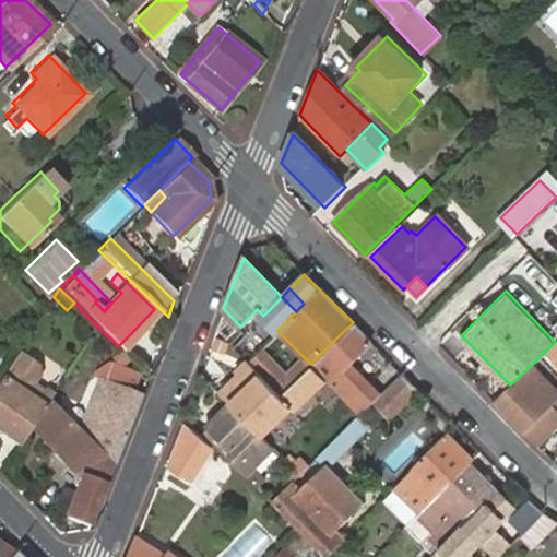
[(369,341),(353,322),(310,364),(331,386),(357,414),(371,400),(379,392),(348,362),(369,341)]
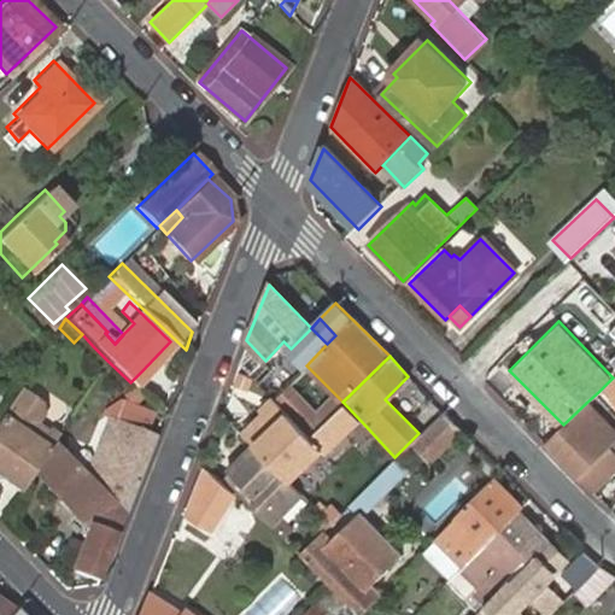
[(608,408),(614,400),(614,393),(608,386),(597,396),(608,408)]
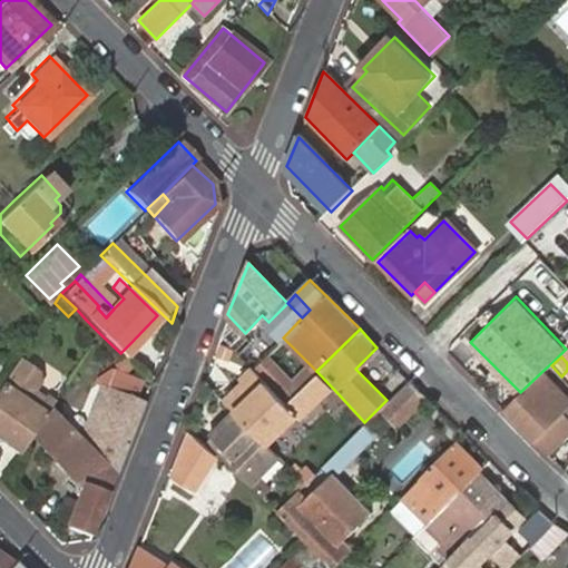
[(32,371),(16,359),(0,380),(0,431),(3,433),(0,439),(0,442),(15,452),(28,433),(48,404),(49,404),(28,390),(35,381),(32,371)]
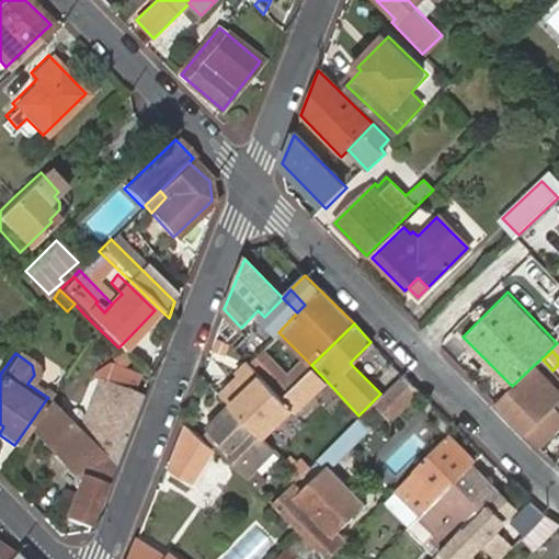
[(281,396),(294,383),(270,358),(255,372),(281,396)]
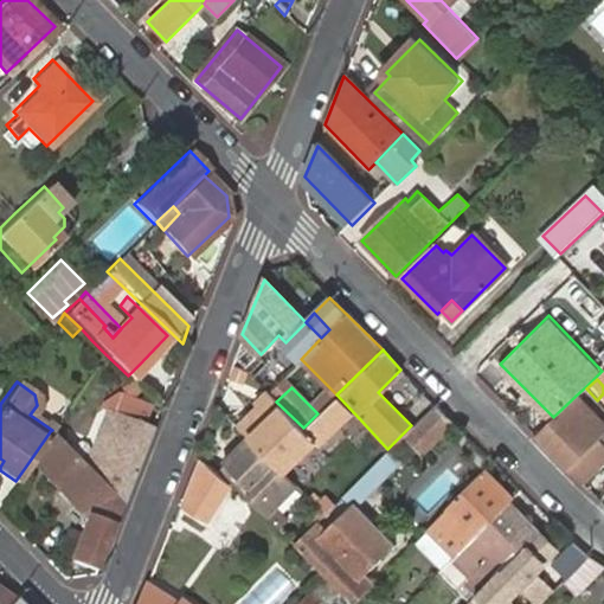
[(359,418),(336,394),(327,404),(349,426),(353,423),(359,418)]
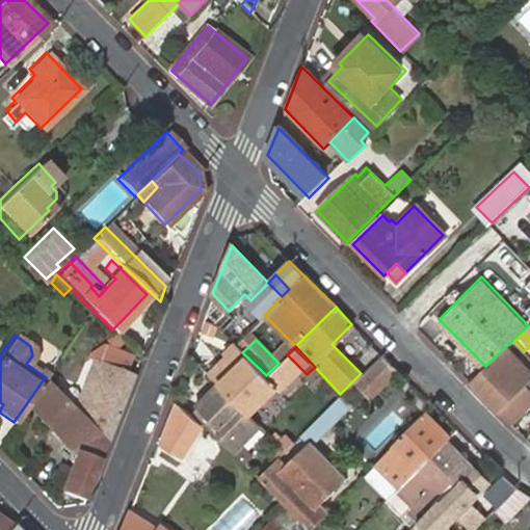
[(485,366),(471,380),(515,426),(520,421),(515,417),(529,402),(529,389),(524,382),(529,375),(529,371),(517,359),(505,347),(485,366)]
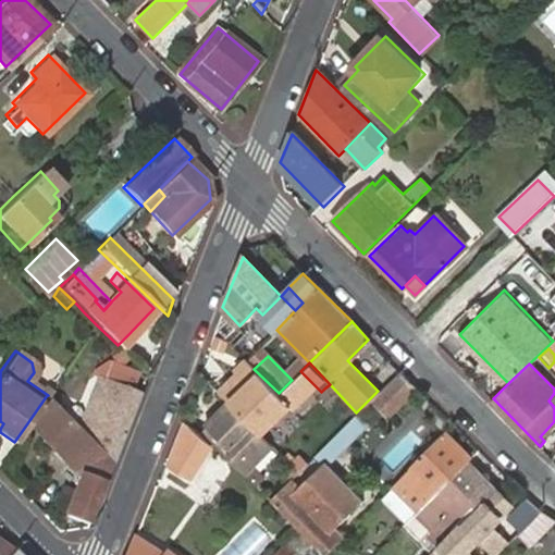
[(398,370),(378,391),(370,398),(387,417),(417,387),(398,370)]
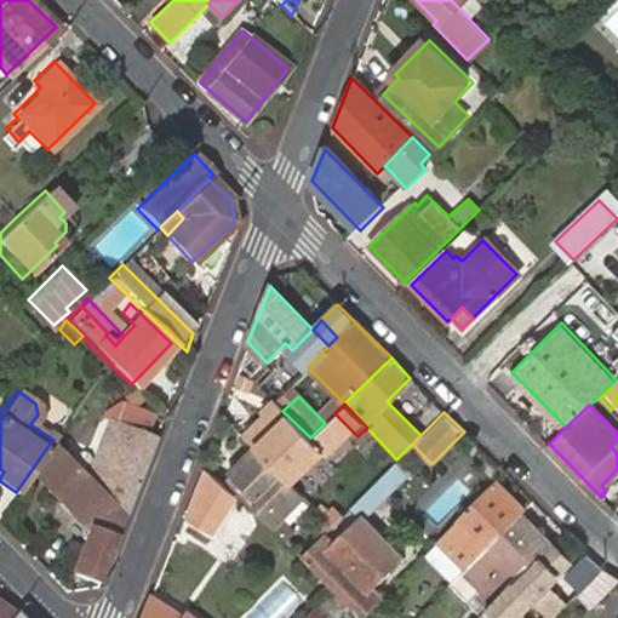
[(122,514),(153,435),(107,416),(85,474),(122,514)]
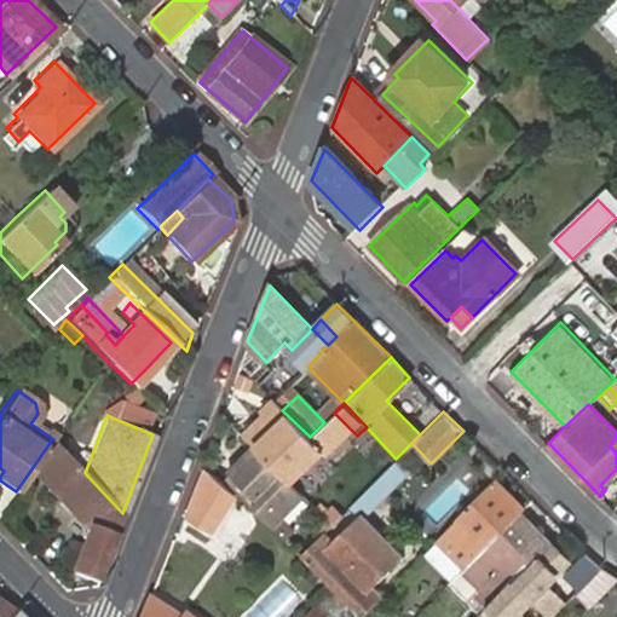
[(261,457),(271,447),(276,443),(253,421),(238,434),(251,447),(261,457)]
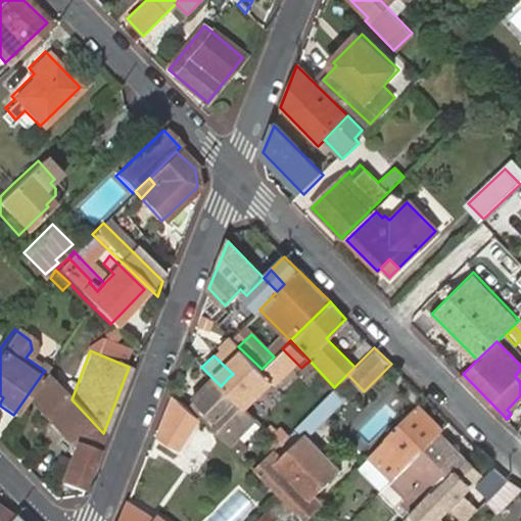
[(304,365),(301,368),(259,412),(283,435),(329,388),(304,365)]
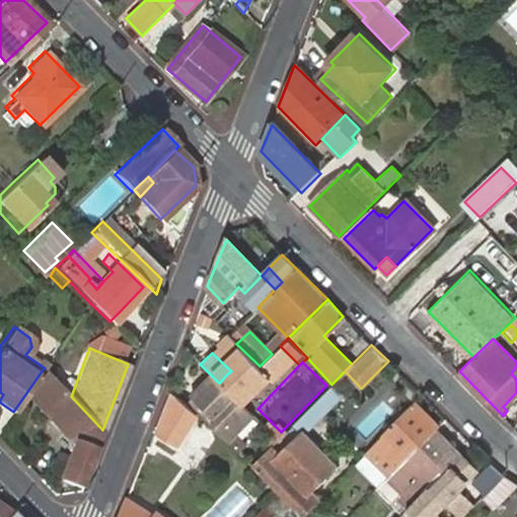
[(65,390),(44,368),(25,394),(66,436),(72,439),(59,479),(79,488),(102,430),(71,396),(65,390)]
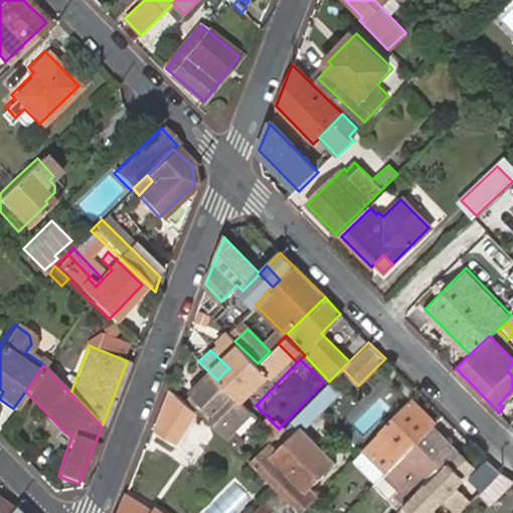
[(211,424),(235,447),(241,441),(229,429),(247,410),(235,398),(217,380),(208,371),(188,391),(216,419),(211,424)]
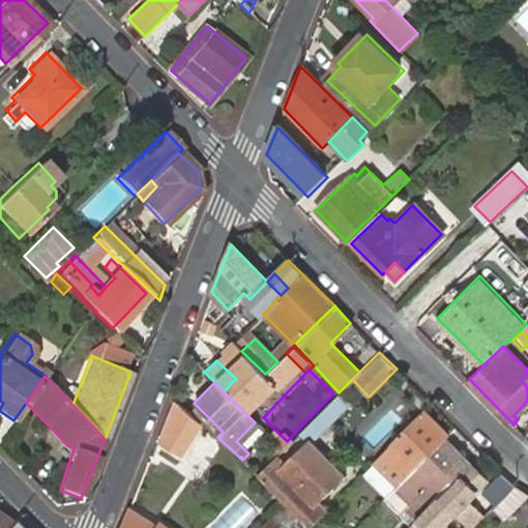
[(224,391),(242,410),(251,401),(232,382),(224,391)]
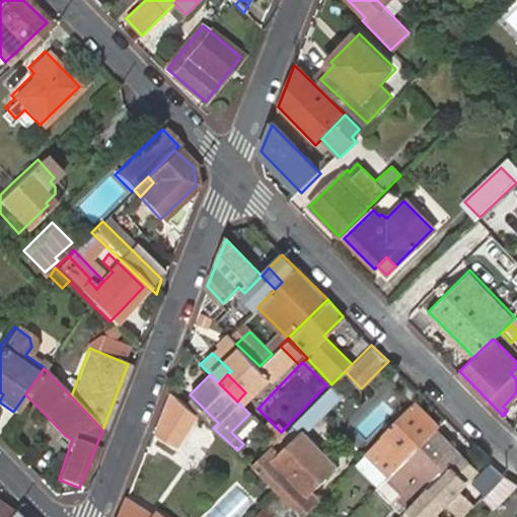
[(171,450),(204,418),(173,387),(155,433),(171,450)]
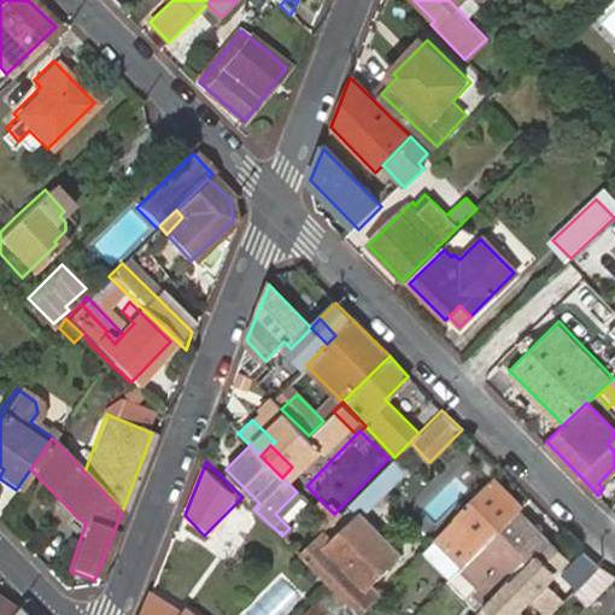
[(387,490),(375,476),(353,498),(365,509),(387,490)]
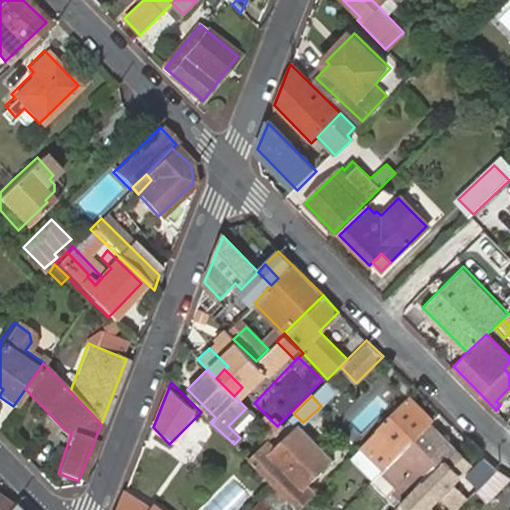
[(402,449),(429,422),(430,420),(406,397),(360,447),(371,457),(380,447),(393,459),(402,449)]
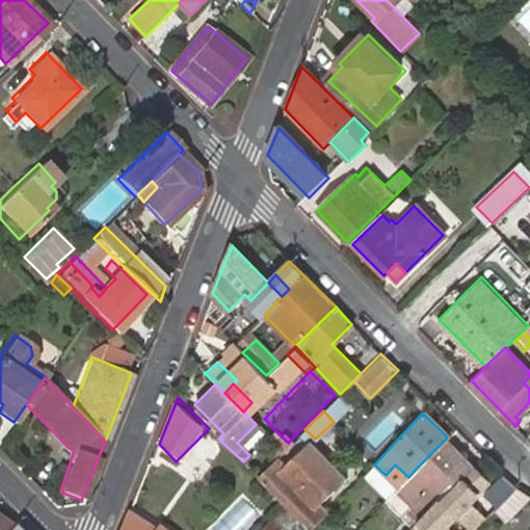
[(424,512),(472,466),(446,439),(418,467),(436,485),(418,506),(424,512)]
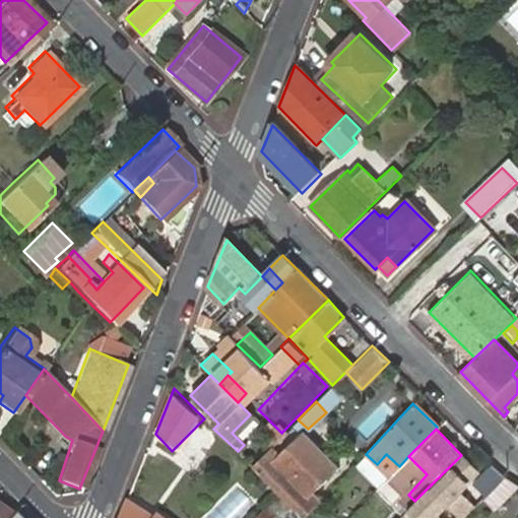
[(306,517),(312,512),(324,500),(317,493),(339,470),(303,434),(275,462),(265,453),(252,466),(276,491),(304,517),(306,517)]
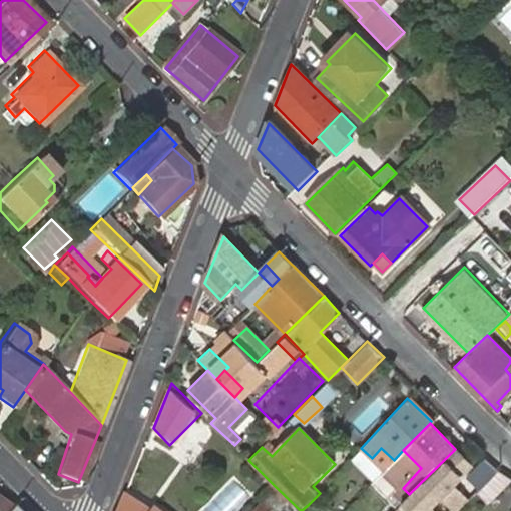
[(381,448),(372,458),(384,470),(394,460),(381,448)]
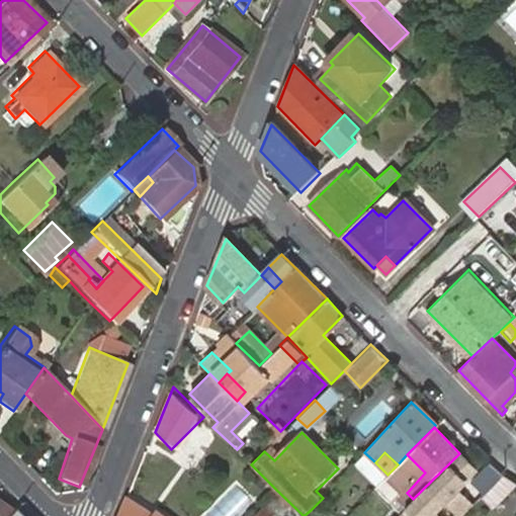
[(474,468),(459,453),(413,499),(422,509),(429,515),(431,512),(455,487),(474,468)]
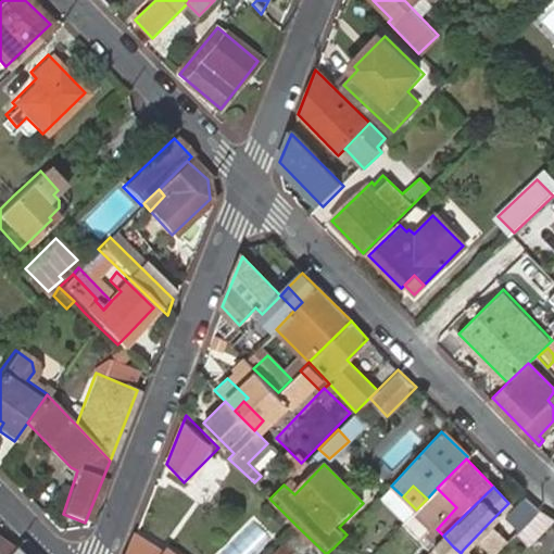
[(416,510),(437,529),(456,507),(437,488),(427,499),(416,510)]
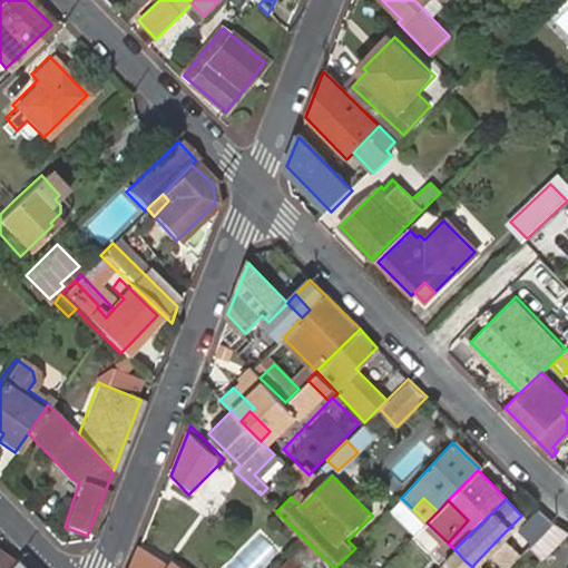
[(552,521),(541,511),(522,531),(532,541),(552,521)]
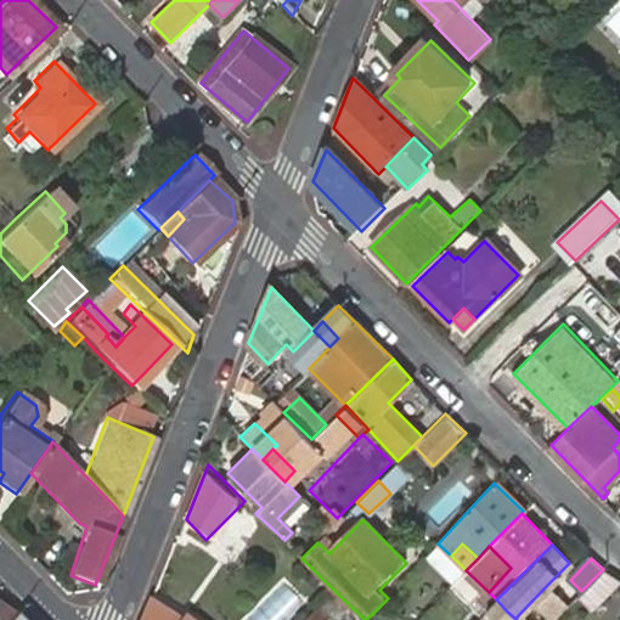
[(603,569),(581,591),(576,596),(591,609),(619,580),(603,569)]
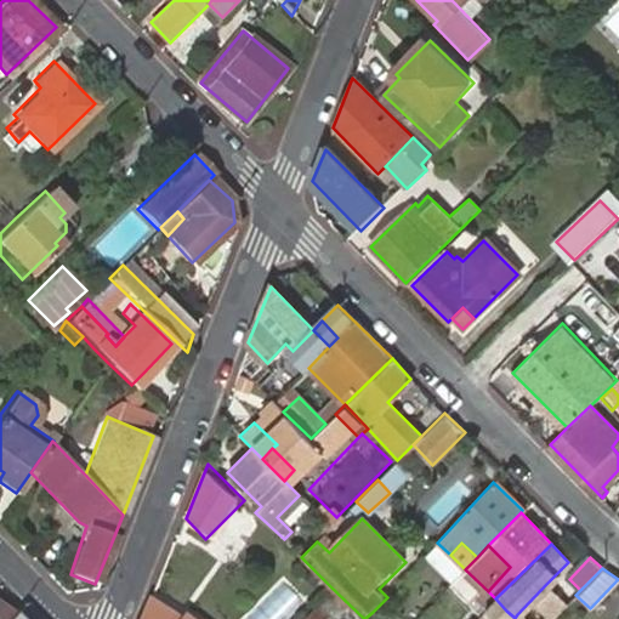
[(534,618),(557,596),(546,584),(517,614),(521,618),(534,618)]
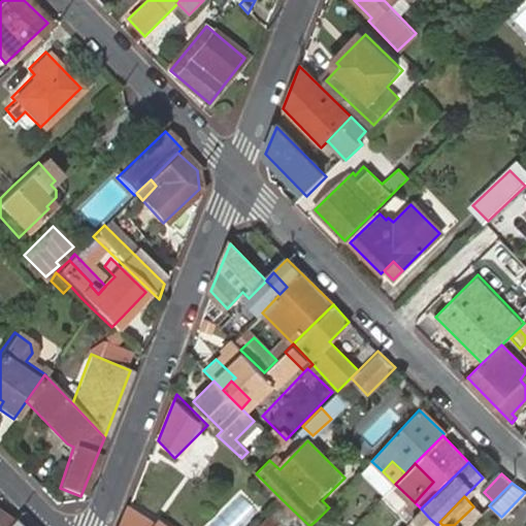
[(167,525),(159,519),(154,524),(127,501),(117,525),(167,525)]
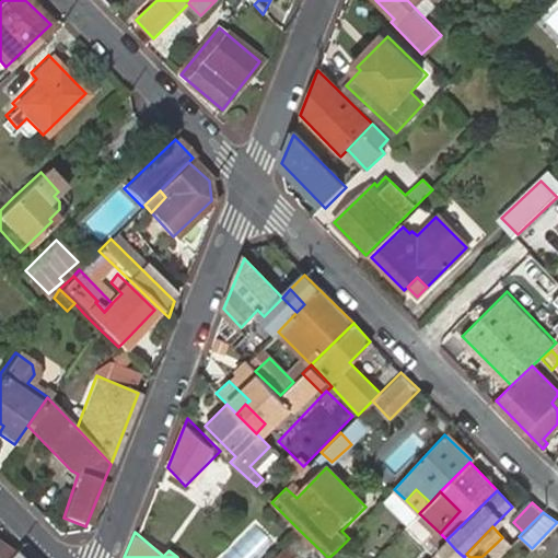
[(428,557),(449,557),(456,550),(446,539),(428,557)]
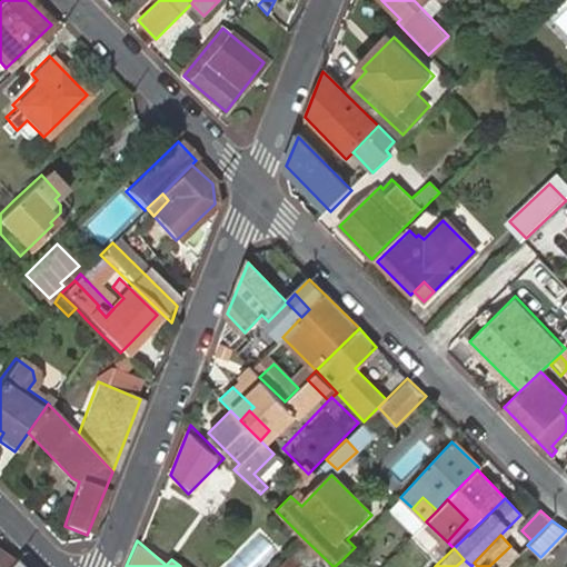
[(0,566),(5,566),(12,560),(0,551),(0,566)]
